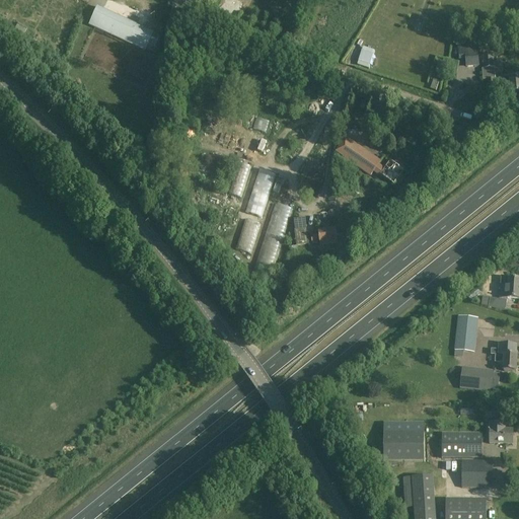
[(153,52),(160,36),(96,7),(88,25),(145,51),(146,49),(153,52)]
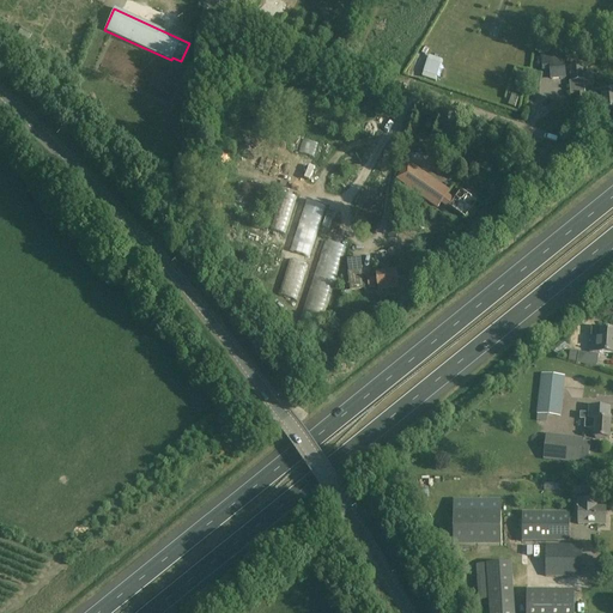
[(566,78),(564,53),(548,54),(551,79),(566,78)]
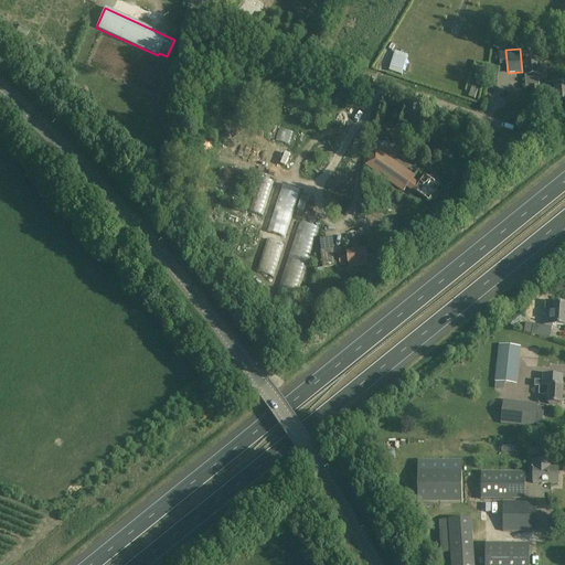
[(537,74),(536,50),(525,50),(526,75),(537,74)]
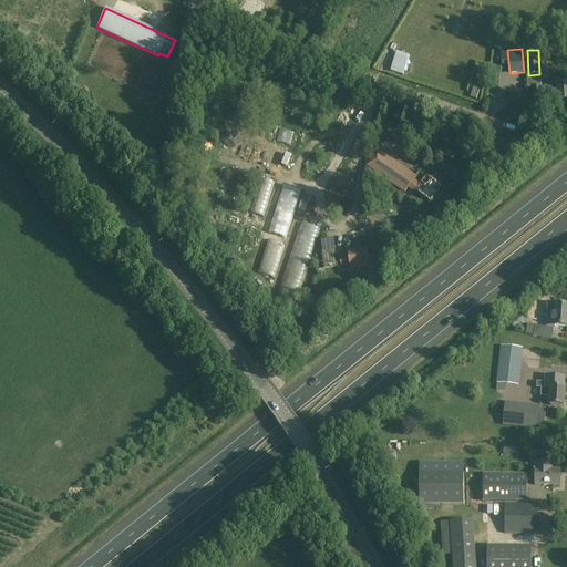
[(410,54),(404,69),(431,78),(435,63),(410,54)]
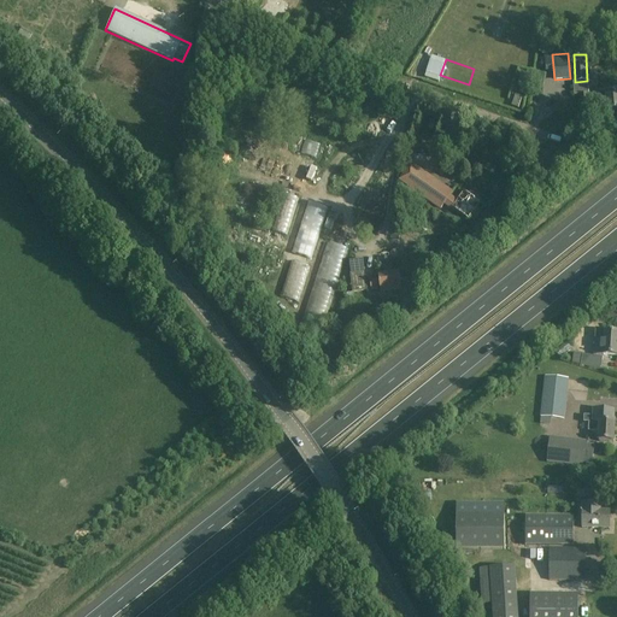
[(530,88),(542,92),(546,75),(534,72),(530,88)]
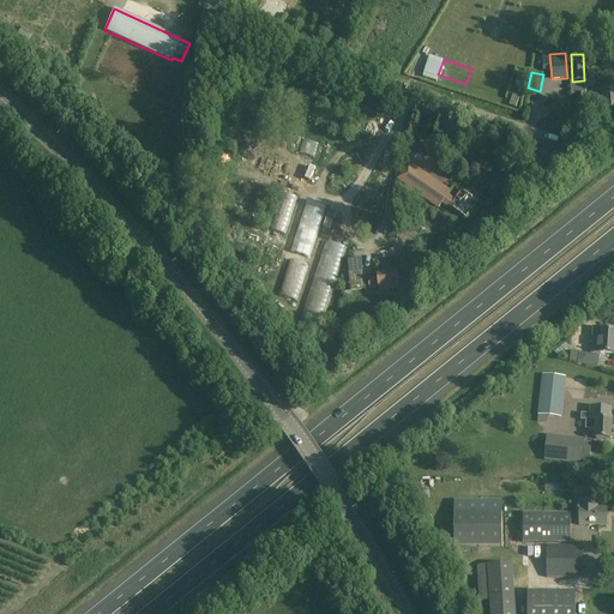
[(525,76),(518,73),(513,86),(521,89),(525,76)]
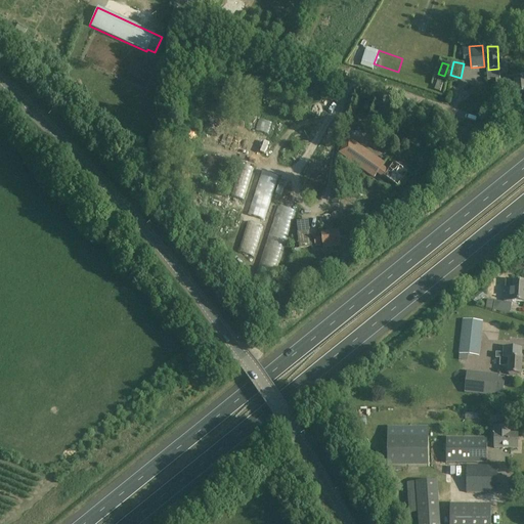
[(499,80),(499,73),(487,74),(487,81),(492,81),(492,94),(501,94),(499,80)]
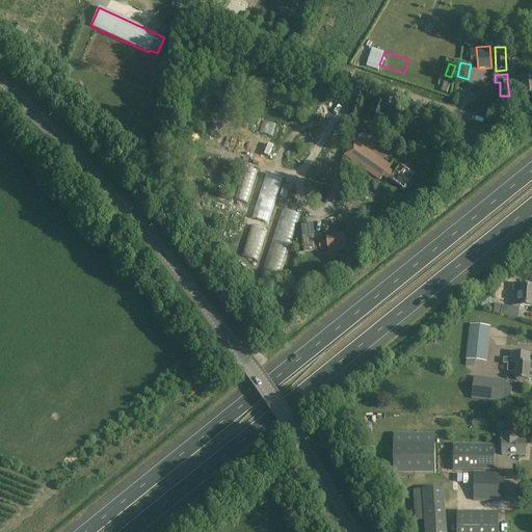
[(531,96),(531,79),(512,81),(513,86),(510,87),(511,98),(523,97),(531,96)]
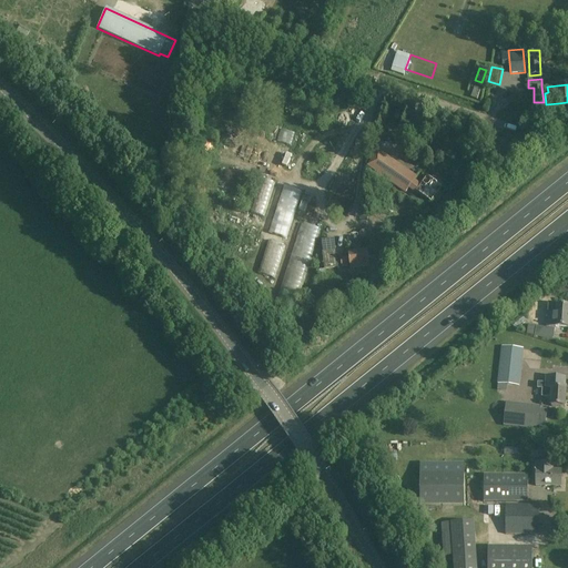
[(474,88),(470,98),(477,100),(480,90),(474,88)]
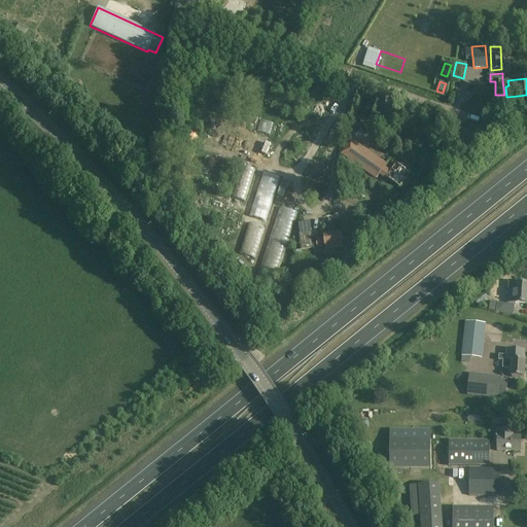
[(260,119),(256,131),(278,137),(281,126),(260,119)]
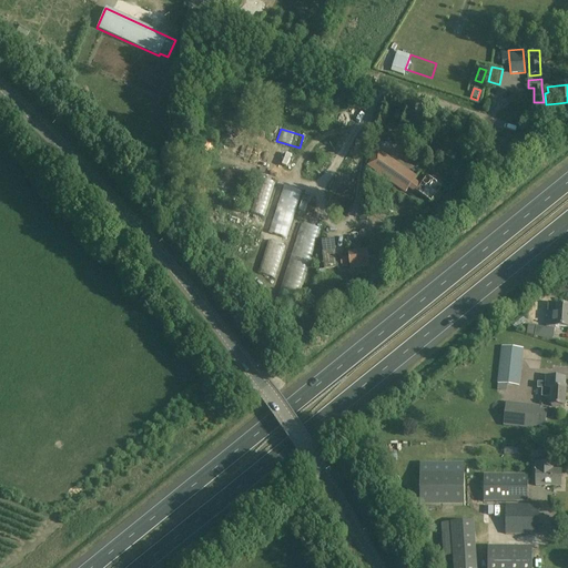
[(418,185),(414,182),(417,178),(388,158),(375,178),(386,185),(387,182),(405,194),(409,188),(432,203),(442,188),(425,176),(418,185)]
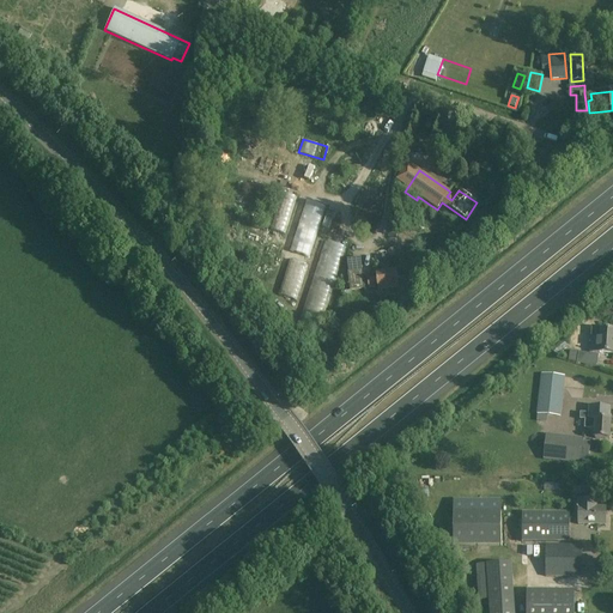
[(286,235),(297,198),(281,193),(271,230),(286,235)]
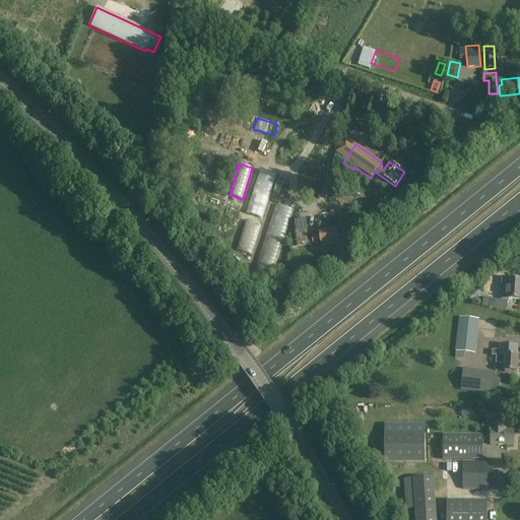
[(262,221),(274,175),(259,171),(246,217),(262,221)]
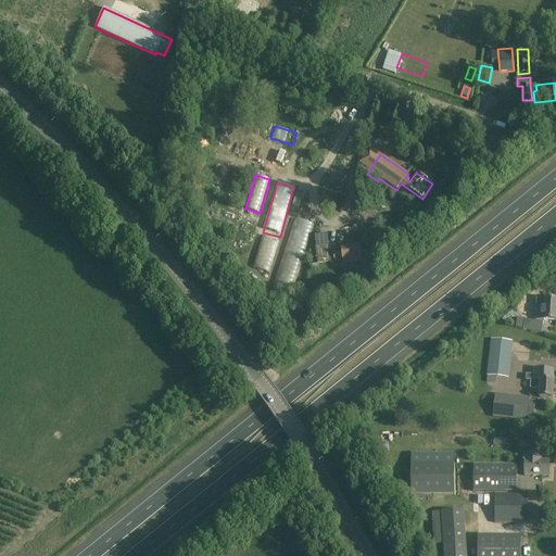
[(294,218),(276,286),(293,290),(312,223),(294,218)]
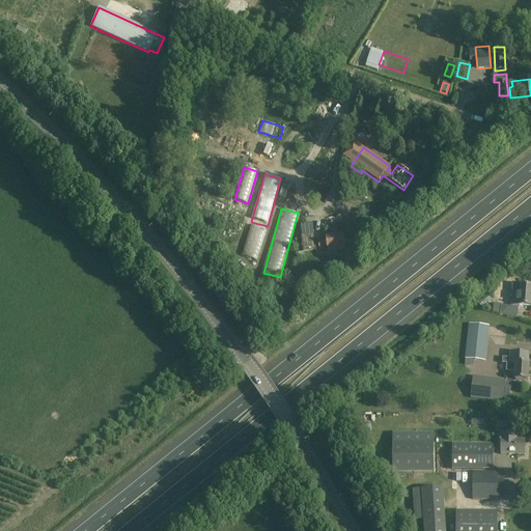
[(249,225),(243,256),(259,259),(266,228),(249,225)]
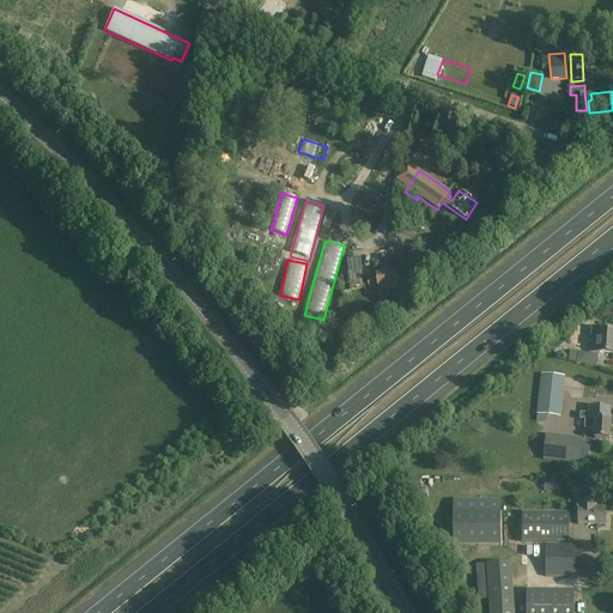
[(364,289),(362,271),(349,272),(350,290),(364,289)]
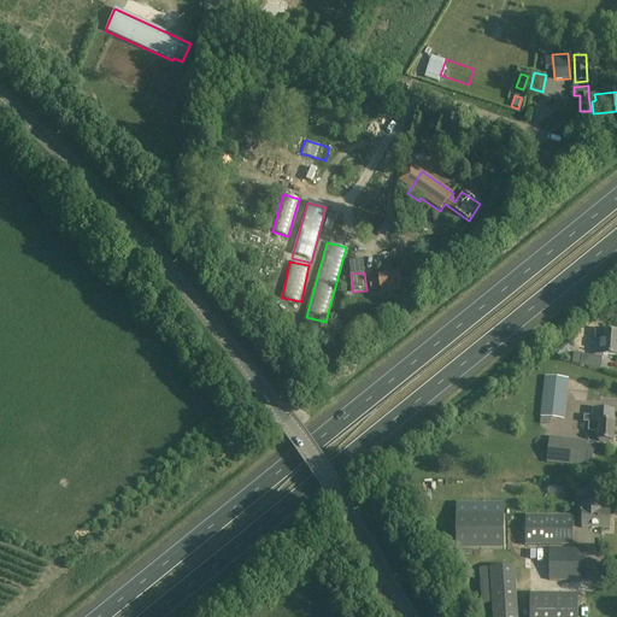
[(370,281),(365,282),(366,291),(366,292),(371,292),(371,289),(380,288),(381,292),(401,289),(399,272),(378,275),(380,280),(370,281)]
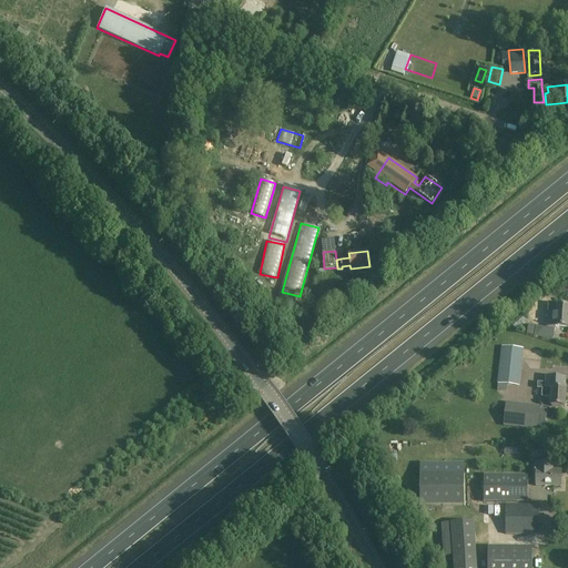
[(534,302),(527,315),(536,318),(543,305),(534,302)]
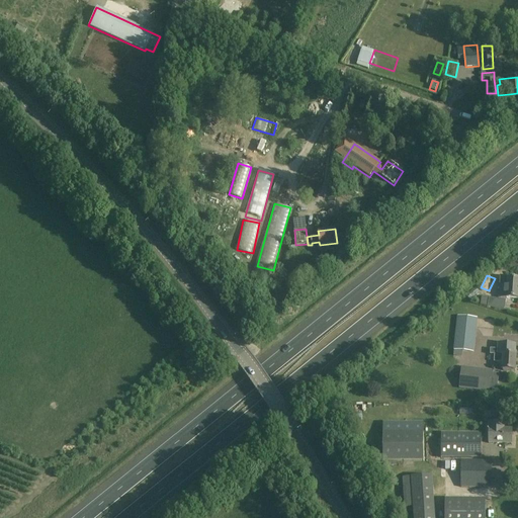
[(517,279),(507,279),(507,287),(499,286),(499,297),(517,298),(517,279)]
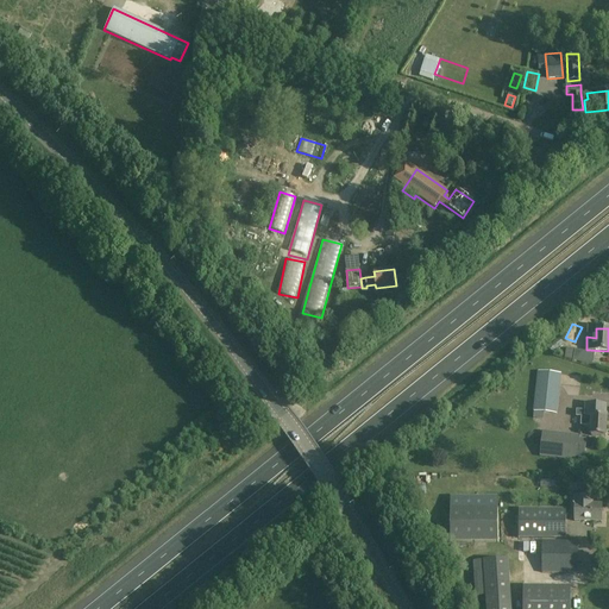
[(595,353),(566,347),(565,358),(594,363),(595,353)]
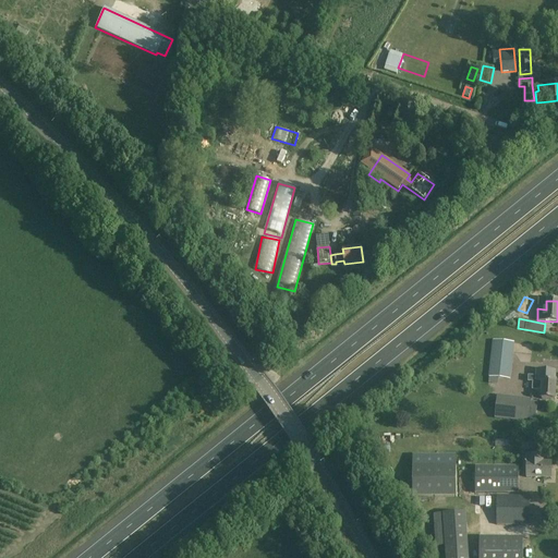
[(510,379),(514,343),(493,341),(488,377),(510,379)]
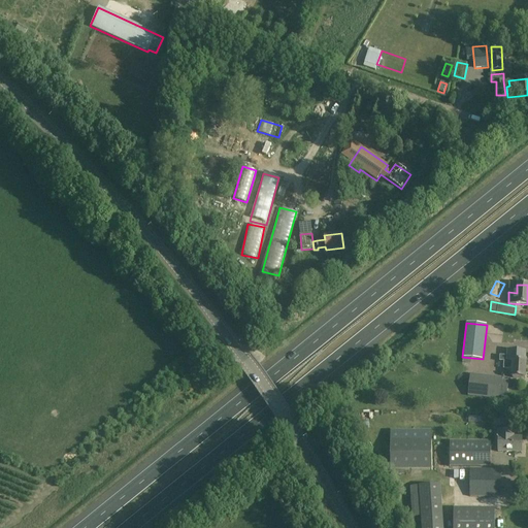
[(525,352),(508,352),(508,356),(499,356),(499,361),(503,362),(503,370),(513,370),(512,377),(526,378),(527,362),(525,361),(525,352)]
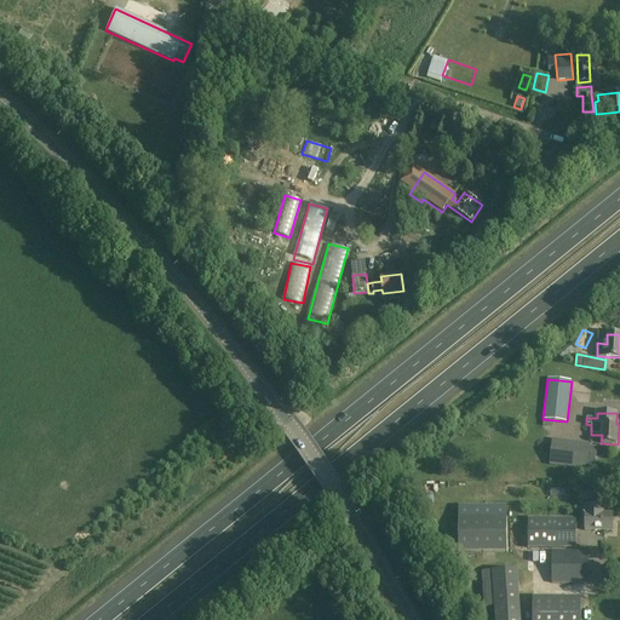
[(589,443),(552,440),(550,464),(587,468),(589,443)]
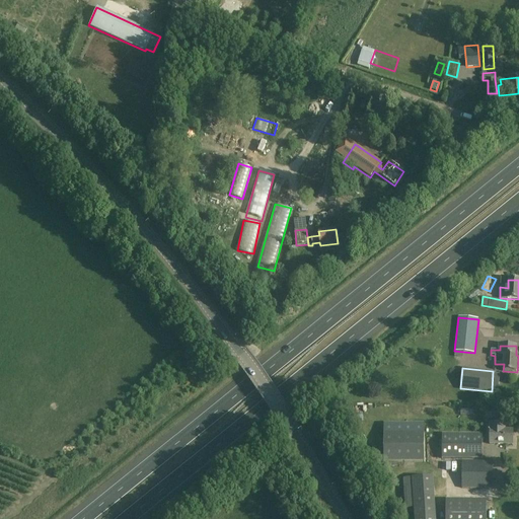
[(499,409),(486,409),(486,418),(499,418),(499,409)]
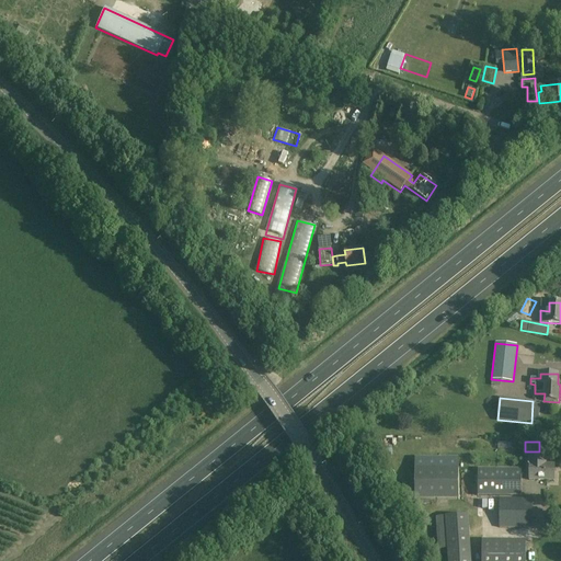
[(547,458),(530,458),(530,464),(529,480),(554,481),(556,465),(547,465),(547,458)]
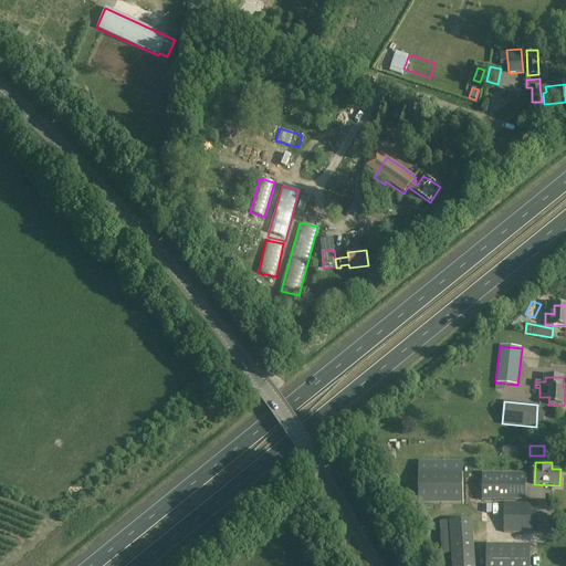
[(463,472),(419,472),(419,504),(463,504),(463,472)]
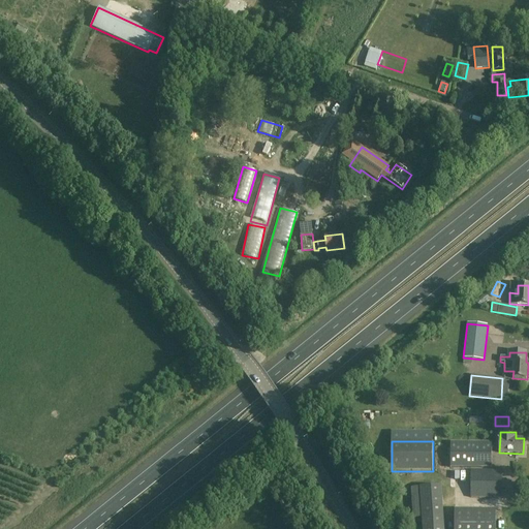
[(450,443),(450,467),(492,468),(492,443),(450,443)]
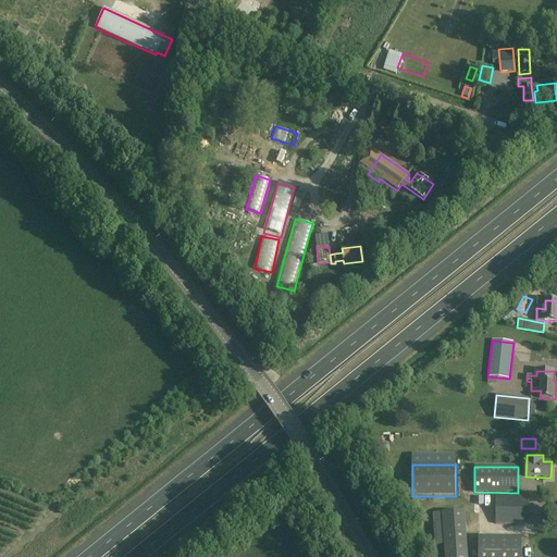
[(529,495),(496,495),(496,524),(529,524),(529,495)]
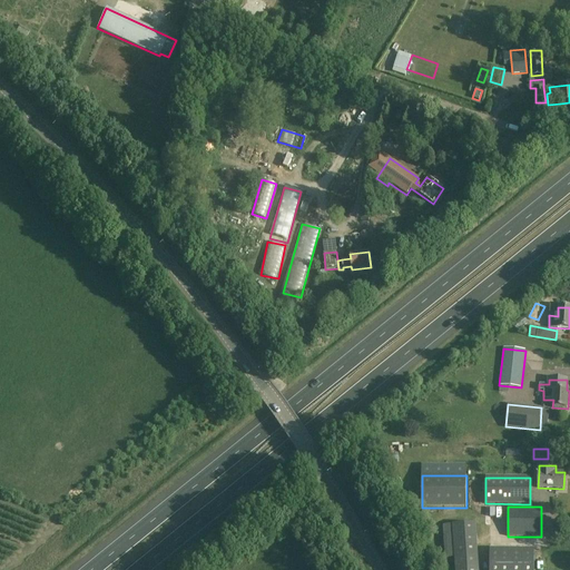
[(479,569),(475,523),(453,524),(455,569),(479,569)]
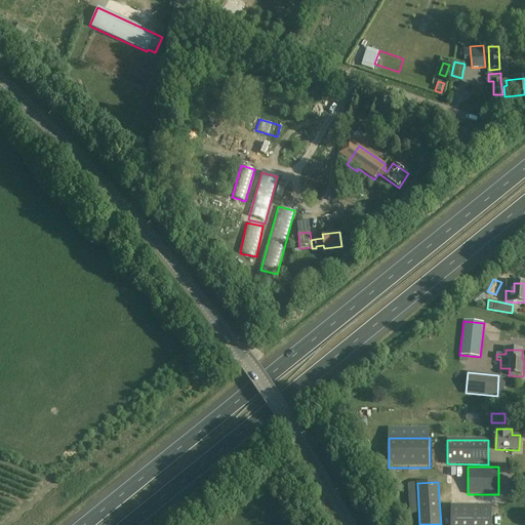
[(491,524),(492,507),(451,507),(450,524),(491,524)]
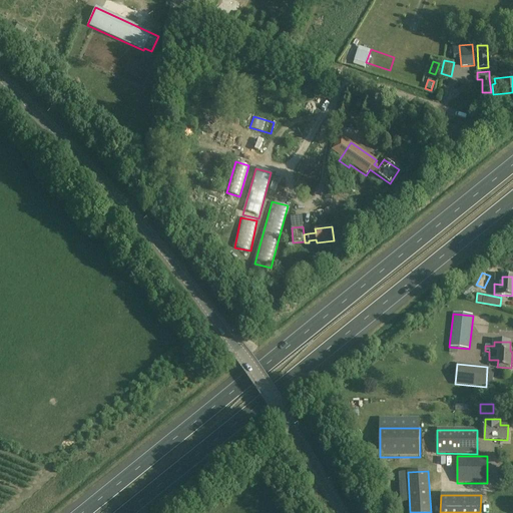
All buildings are outlined.
